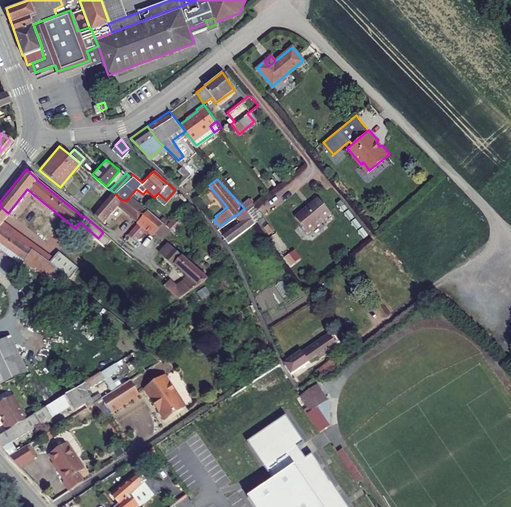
[(114,192),(112,191),(92,214),(102,222),(116,205),(135,221),(140,214),(138,212),(143,206),(131,195),(126,201),(120,199),(114,192)]
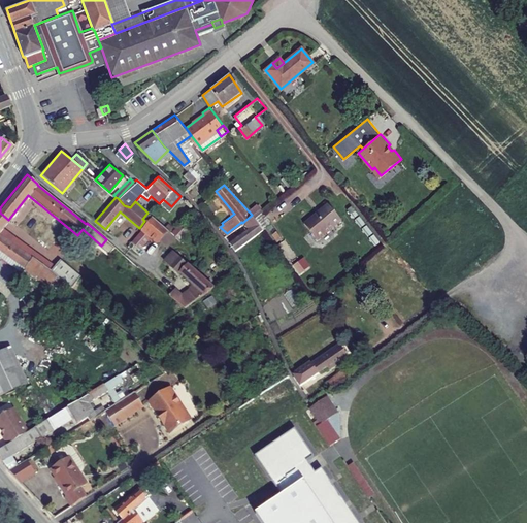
[(327,202),(303,223),(318,238),(341,218),(327,202)]
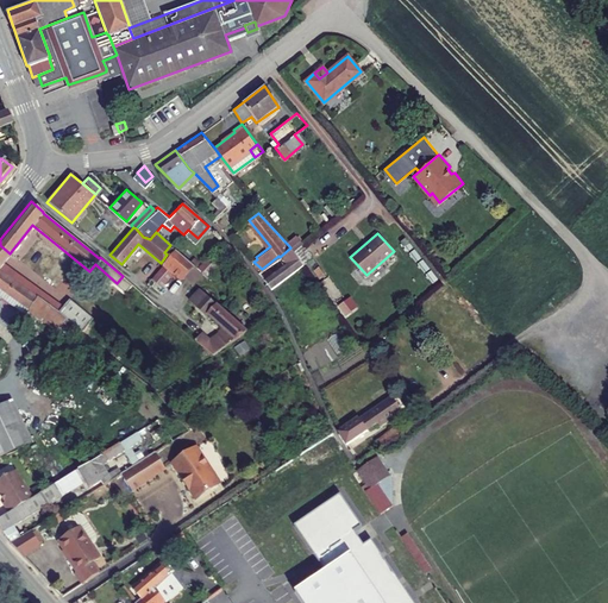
[(302,242),(294,247),(304,261),(313,255),(302,242)]
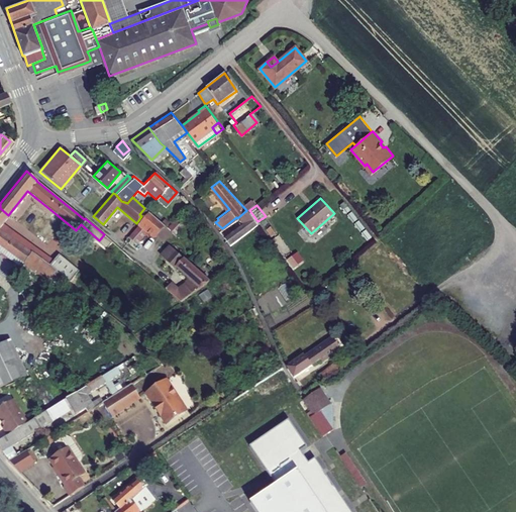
[(147,211),(144,208),(139,214),(141,216),(142,217),(147,211)]
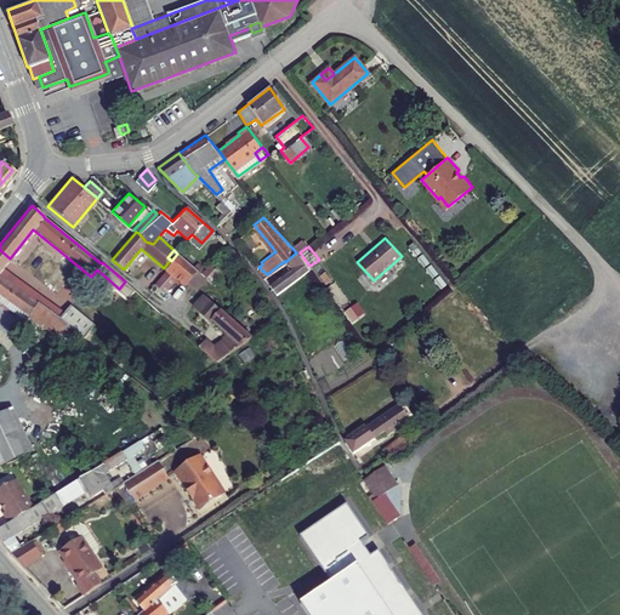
[(299,251),(296,252),(295,254),(299,260),(271,280),(278,290),(308,267),(310,266),(300,252),(299,251)]
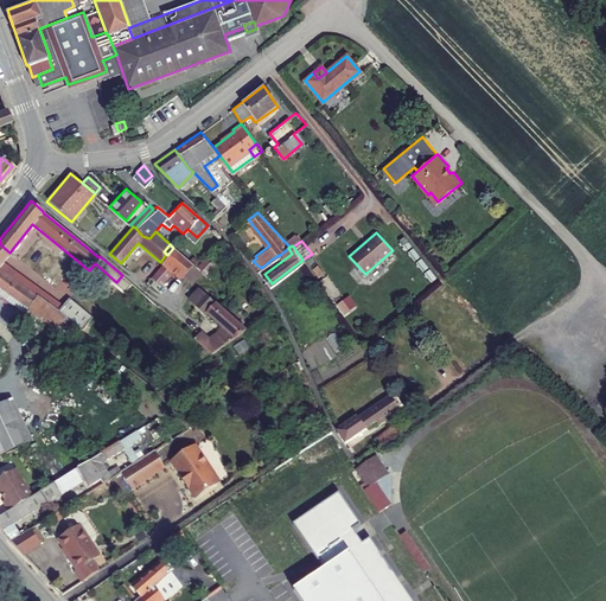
[(202,270),(174,247),(173,248),(167,255),(166,254),(160,262),(179,279),(183,274),(191,282),(202,270)]
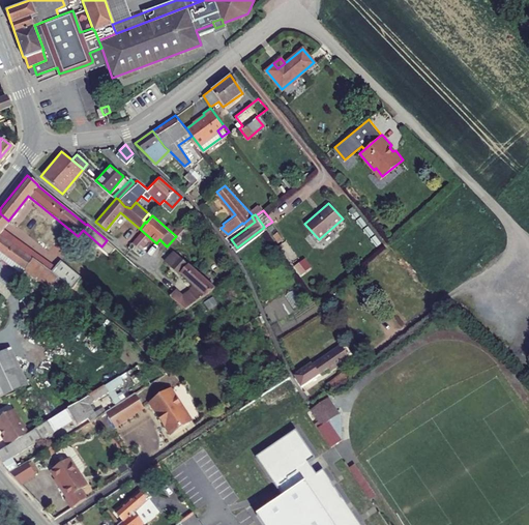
[(2,228),(0,226),(0,234),(68,288),(70,289),(79,278),(59,262),(54,268),(2,228)]
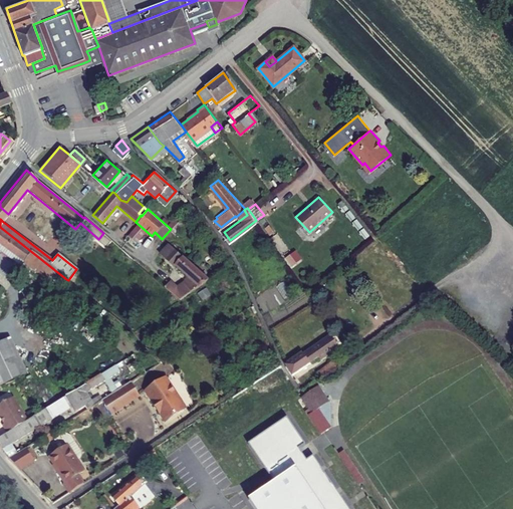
[(66,279),(0,227),(0,242),(59,288),(66,279)]
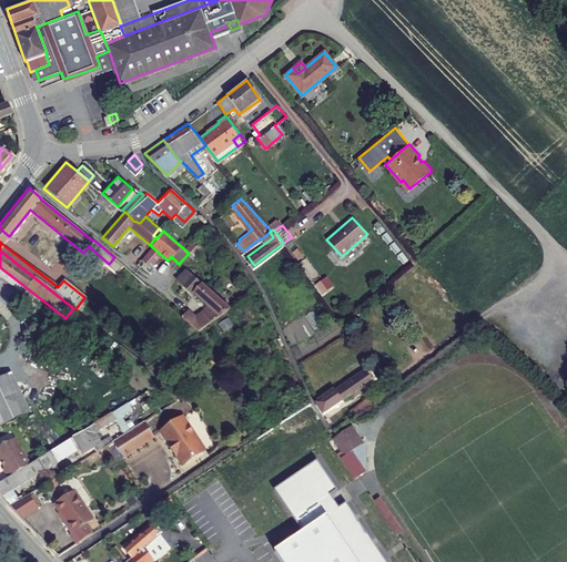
[(186,267),(174,281),(191,295),(193,293),(205,304),(191,316),(188,313),(184,317),(199,329),(230,306),(186,267)]
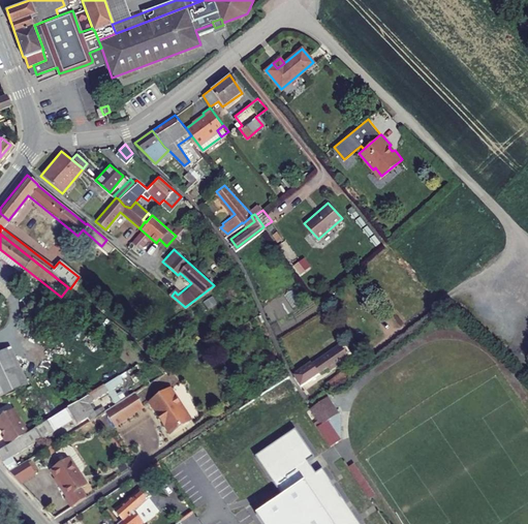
[(303,271),(312,260),(305,252),(294,263),(303,271)]
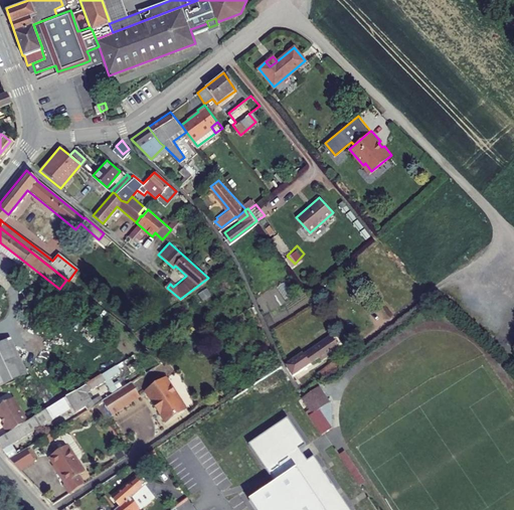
[(309,349),(289,363),(295,372),(320,354),(322,357),(340,345),(331,331),(308,347),(309,349)]
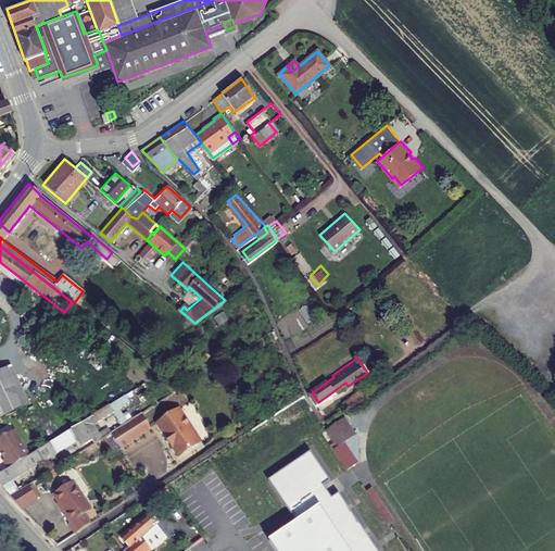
[(4,364),(0,365),(0,414),(26,403),(4,364)]
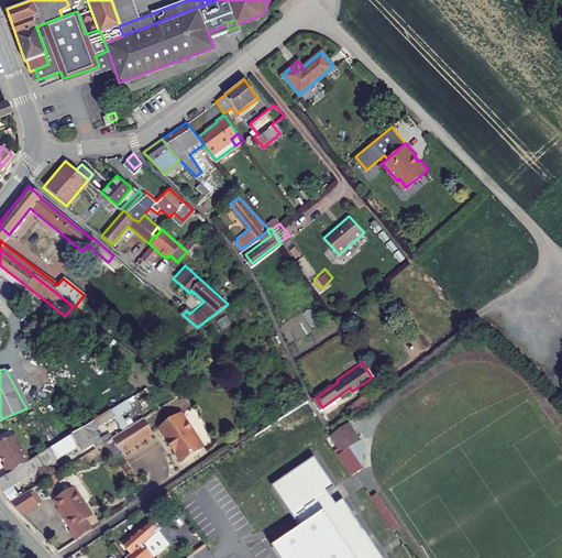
[(371,386),(364,392),(370,398),(376,393),(371,386)]
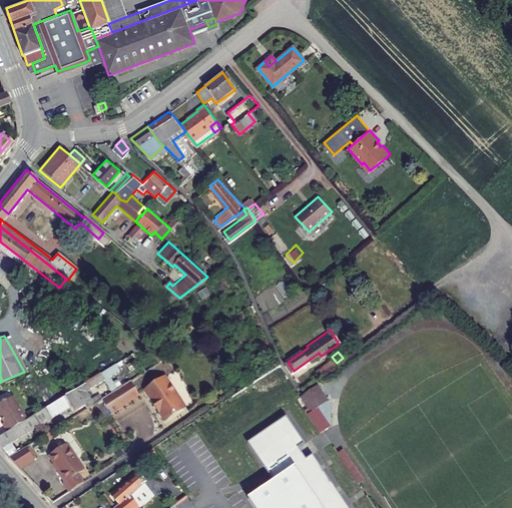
[(332,357),(317,367),(322,374),(337,363),(332,357)]
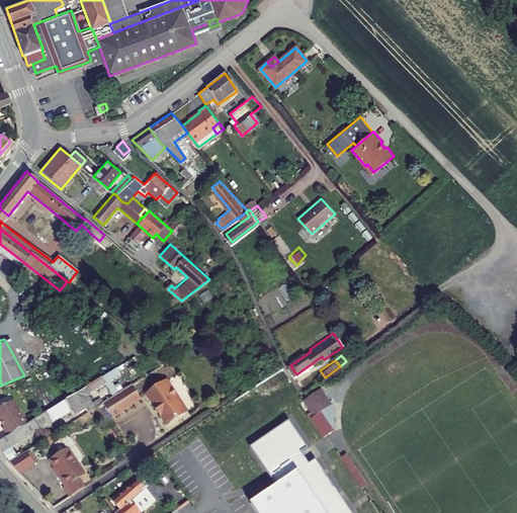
[(165,379),(145,393),(153,405),(155,403),(161,412),(159,414),(165,423),(185,410),(165,379)]
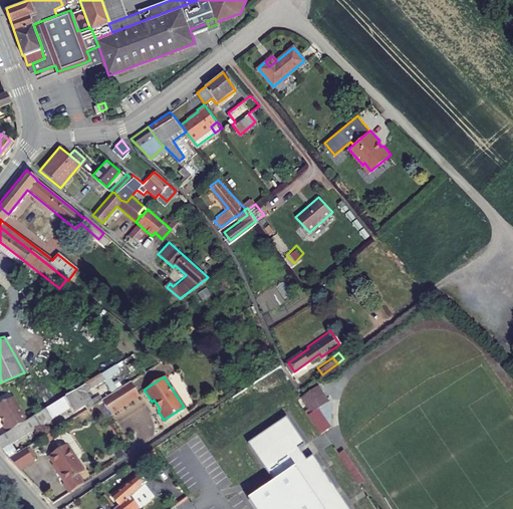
[(7,431),(0,434),(0,445),(2,448),(9,444),(70,407),(73,413),(83,406),(79,399),(82,398),(81,395),(94,386),(91,378),(26,419),(7,431)]
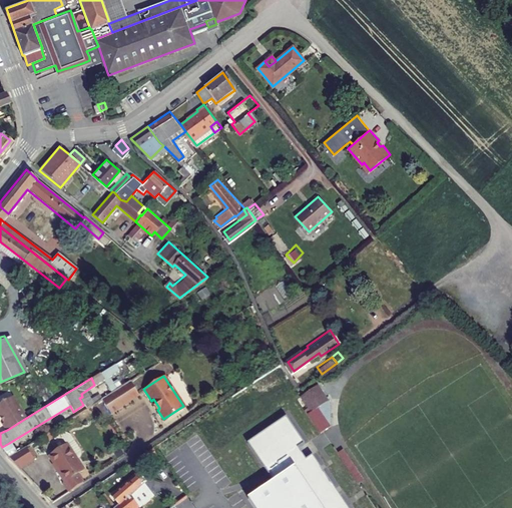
[(128,380),(99,398),(108,412),(137,393),(128,380)]
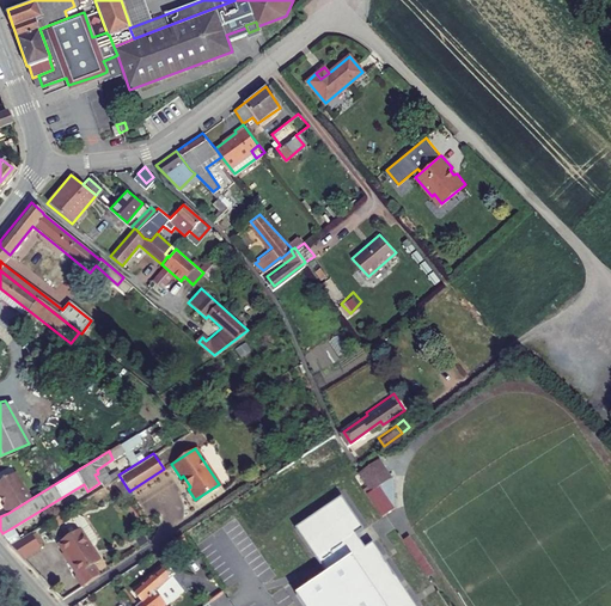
[(382,453),(361,467),(371,482),(366,484),(384,512),(397,503),(396,476),(382,453)]
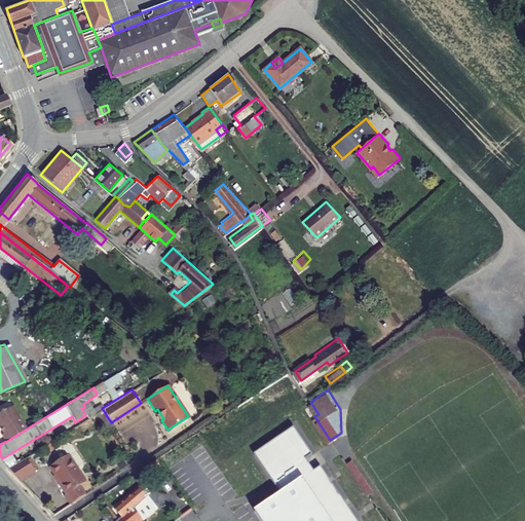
[(2,433),(7,441),(27,429),(12,404),(0,411),(0,424),(3,431),(2,433)]
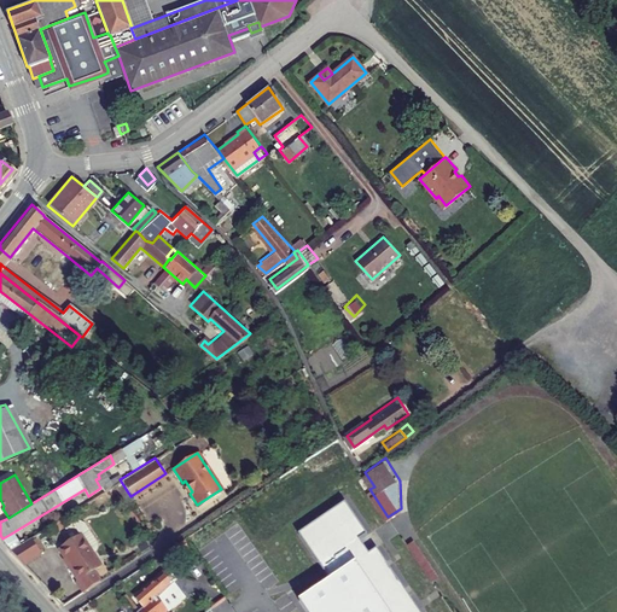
[(332,581),(302,602),(308,611),(423,611),(379,548),(371,554),(362,541),(370,535),(347,502),(300,535),(332,581)]
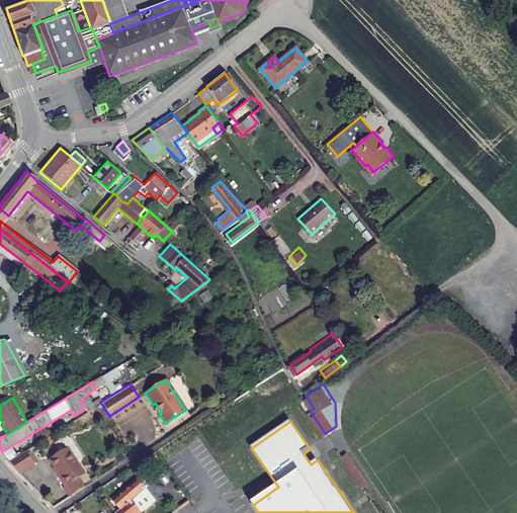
[(65,444),(47,457),(64,484),(62,486),(68,494),(82,485),(77,476),(83,472),(76,460),(79,458),(80,457),(81,454),(80,453),(73,441),(66,446),(65,444)]
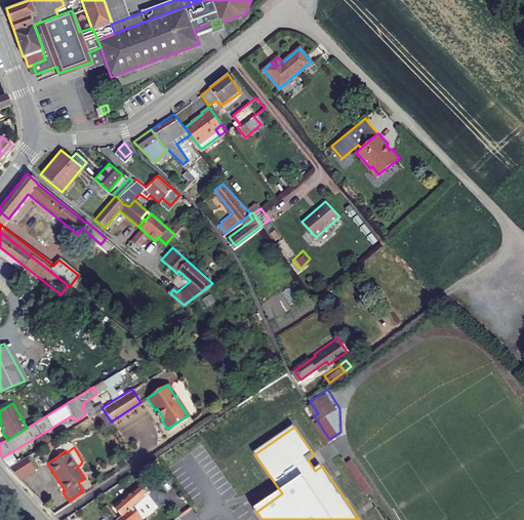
[(9,453),(2,457),(8,467),(16,462),(9,453)]
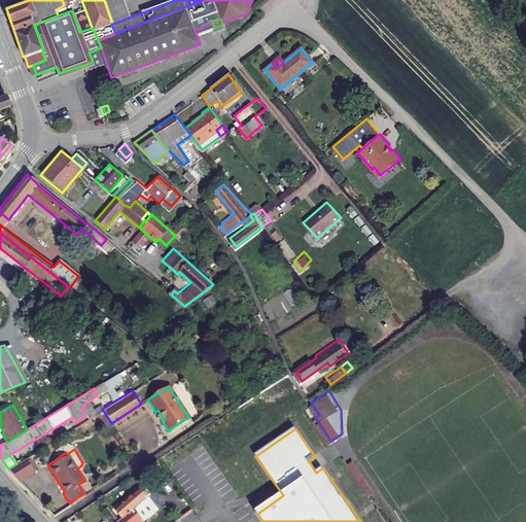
[(160,457),(146,465),(150,472),(163,462),(160,457)]
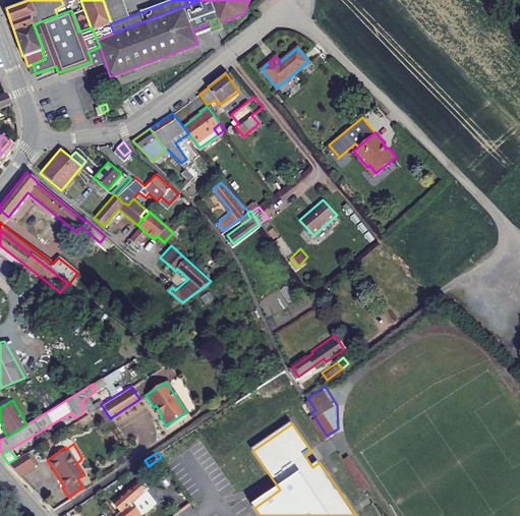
[(16,458),(8,463),(20,475),(34,466),(24,453),(16,458)]
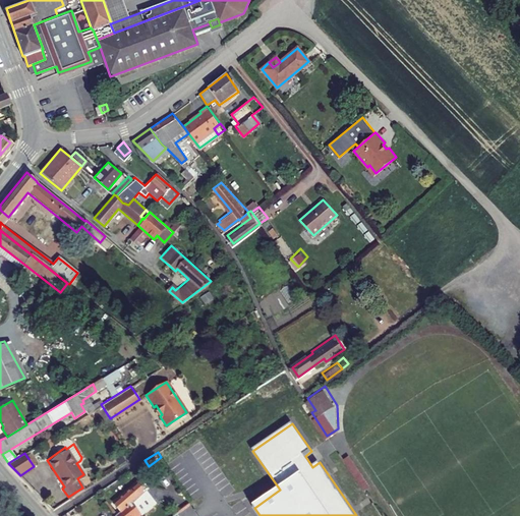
[(120,509),(112,515),(134,515),(141,511),(138,507),(136,508),(130,501),(141,492),(148,488),(141,480),(137,483),(136,481),(113,501),(120,509)]
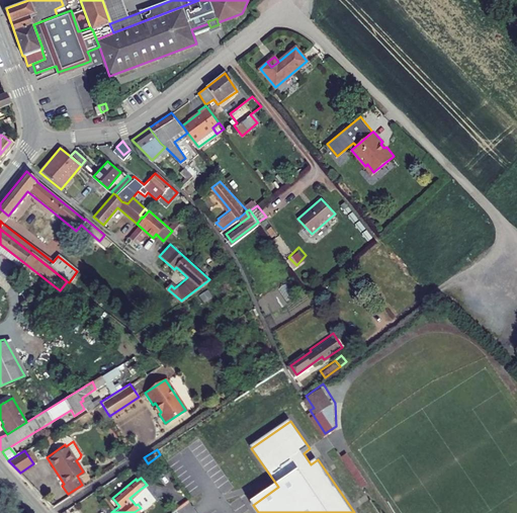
[(141,489),(130,498),(136,505),(138,504),(147,496),(141,489)]
